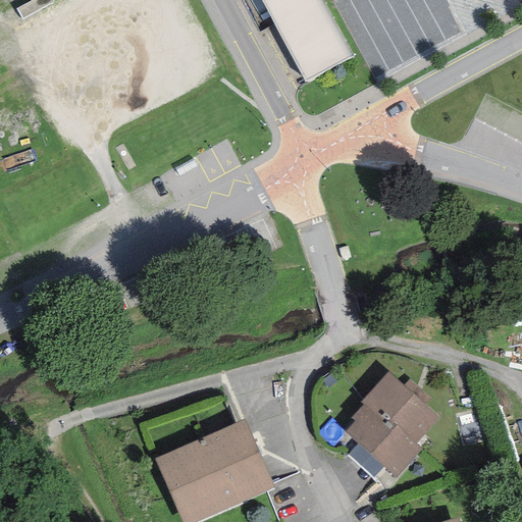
[(260,0),(304,83),(353,56),(321,1),(322,0),(260,0)]
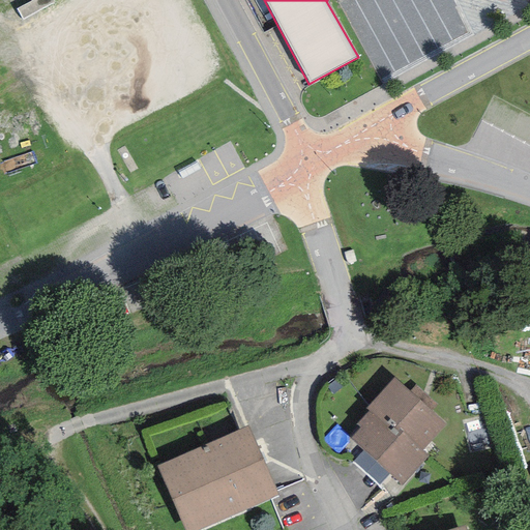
[(446,424),(394,377),(365,408),(369,411),(398,438),(403,432),(422,450),(446,424)]
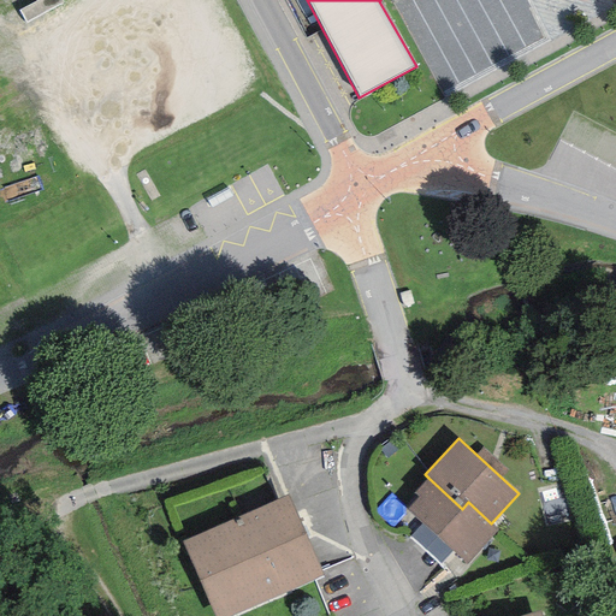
[(499,531),(491,523),(468,502),(462,509),(428,478),(414,493),(419,499),(408,510),(422,523),(454,552),(467,564),(499,531)]
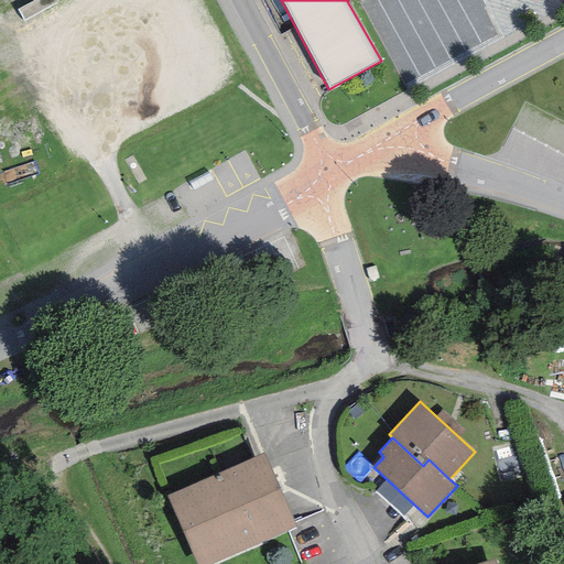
[(263,453),(165,496),(195,563),(213,563),(296,528),(263,453)]
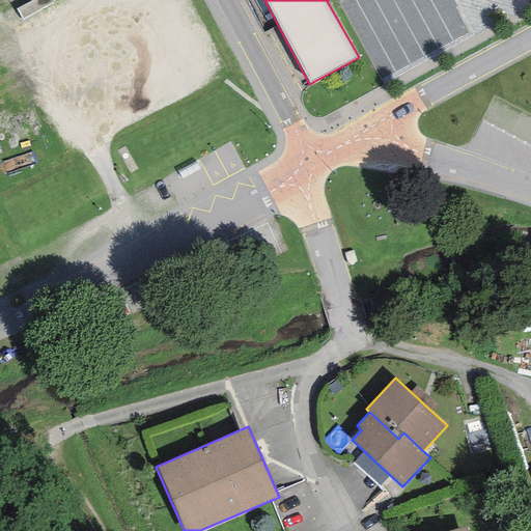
[(391,476),(364,451),(353,464),(380,487),(391,476)]
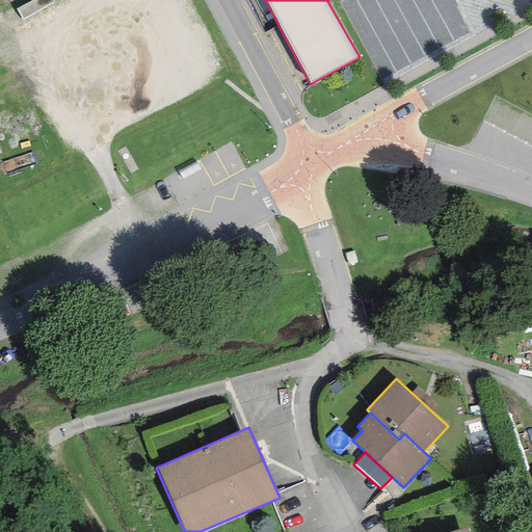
All buildings are outlined.
